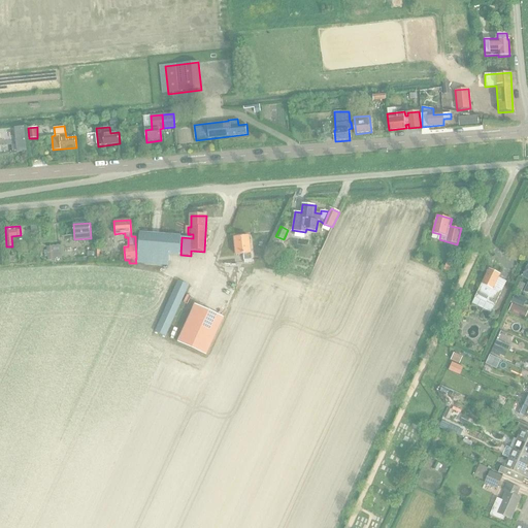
[(180,255),(182,237),(139,234),(137,263),(167,266),(168,254),(180,255)]
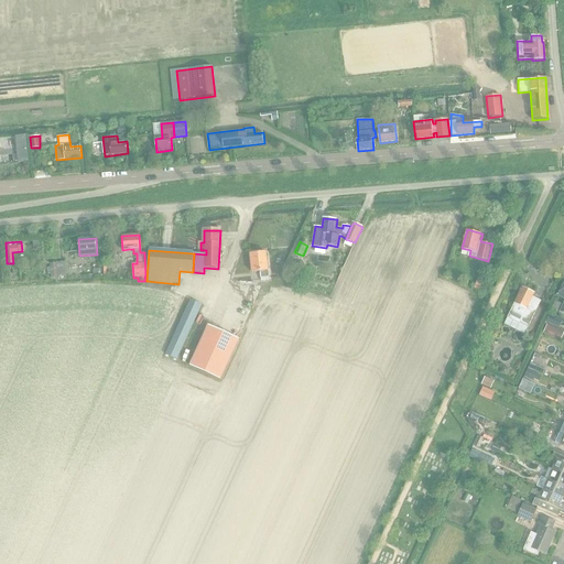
[(267,253),(260,255),(259,252),(253,253),(253,256),(251,256),(253,273),(261,272),(262,282),(270,281),(267,253)]
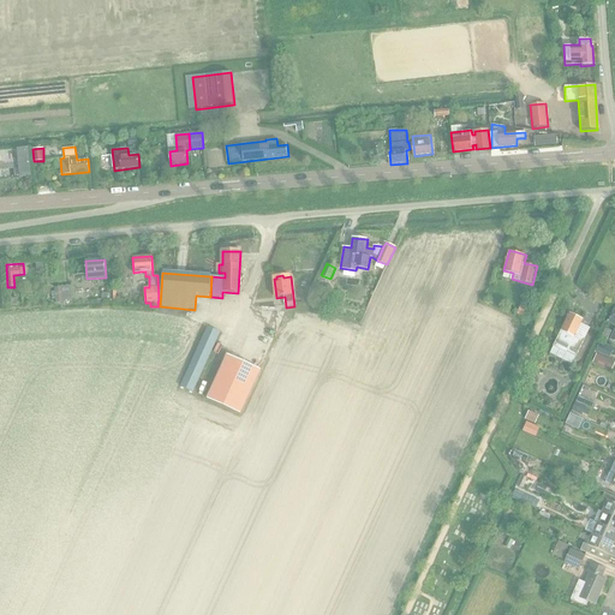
[(55,303),(70,302),(69,286),(54,287),(55,293),(49,293),(49,300),(55,300),(55,303)]
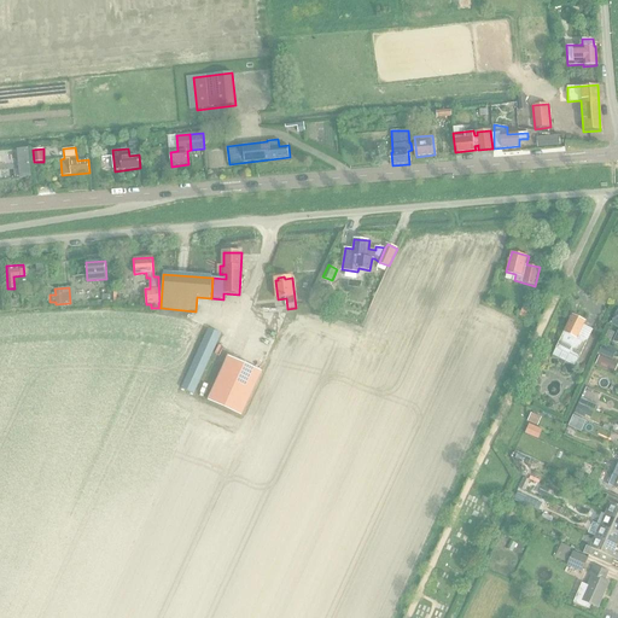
[(519,315),(525,318),(530,305),(525,303),(519,315)]
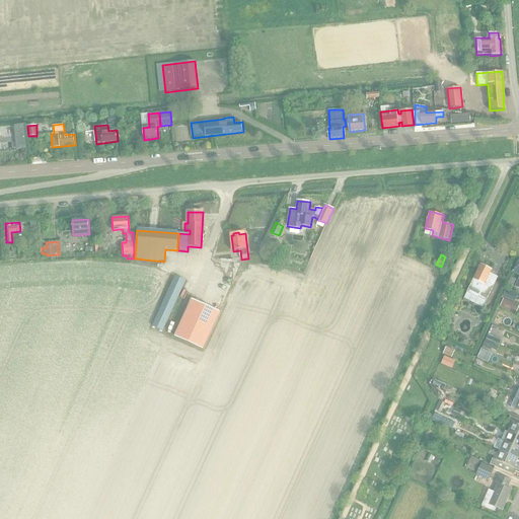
[(478,297),(486,301),(493,286),(486,282),(491,271),(480,265),(466,292),(477,298),(478,297)]
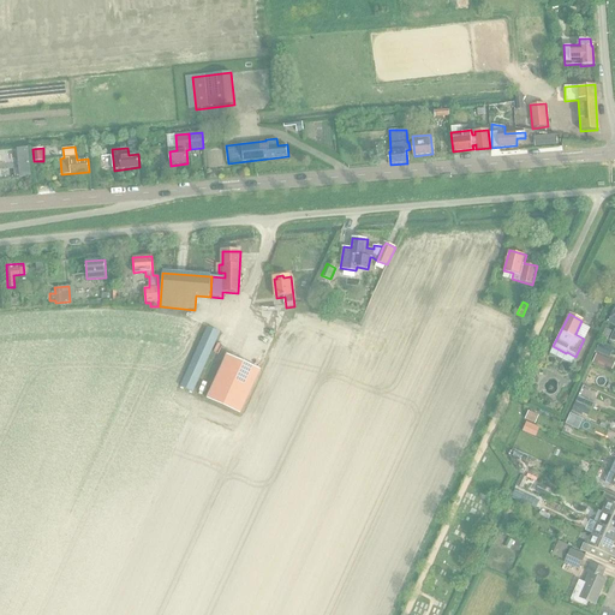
[(181,387),(193,392),(221,332),(208,327),(181,387)]
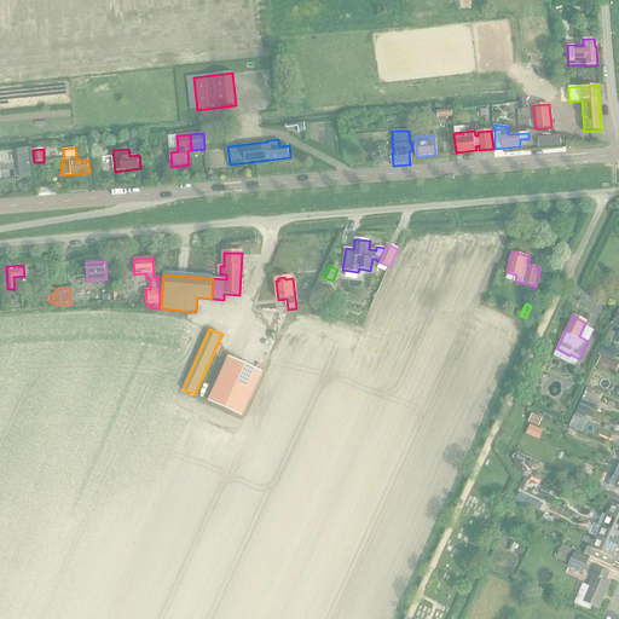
[(599,352),(614,359),(618,348),(603,342),(599,352)]
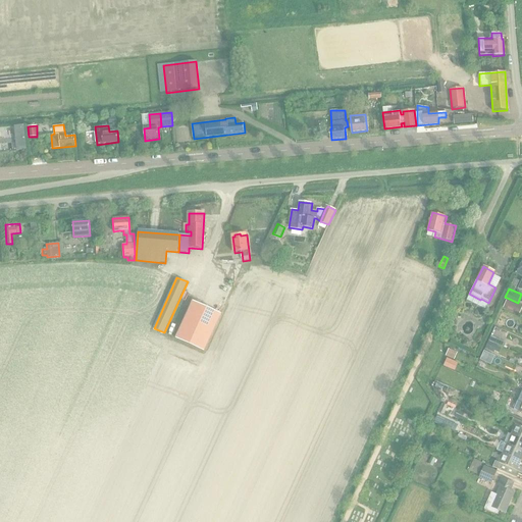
[(222,314),(194,301),(176,338),(205,351),(222,314)]
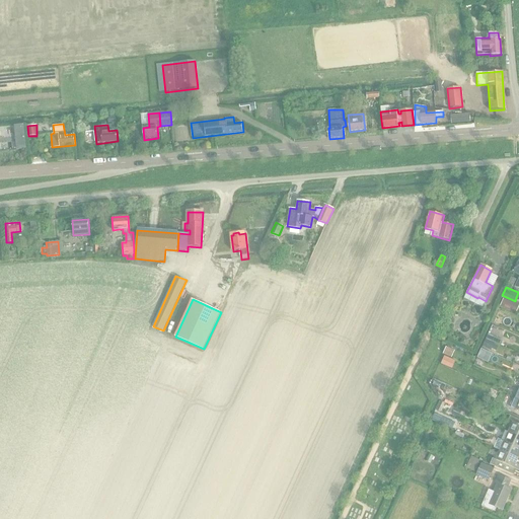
[(494,317),(491,326),(501,329),(504,320),(494,317)]
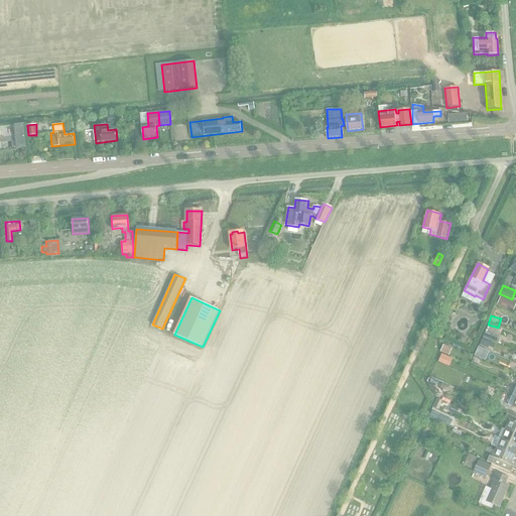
[(440,352),(448,356),(453,348),(443,344),(440,352)]
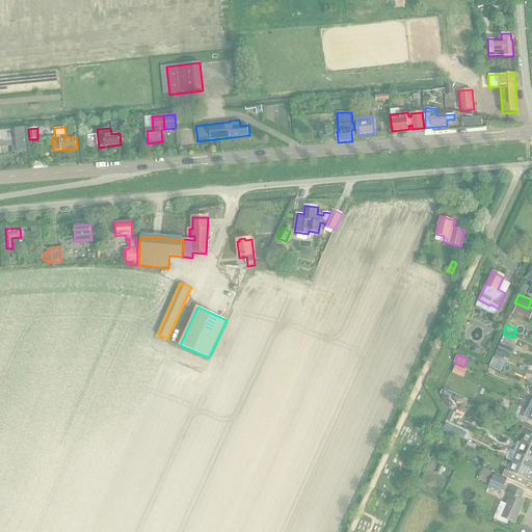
[(452,373),(463,377),(467,370),(455,365),(452,373)]
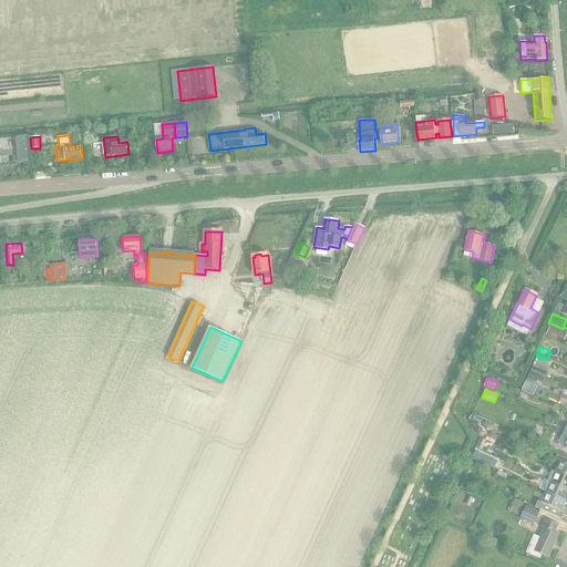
[(494,452),(502,455),(504,449),(497,445),(494,452)]
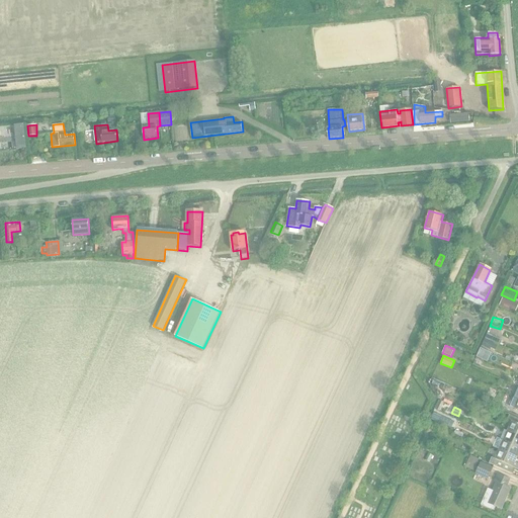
[(440,424),(452,428),(455,421),(444,416),(440,424)]
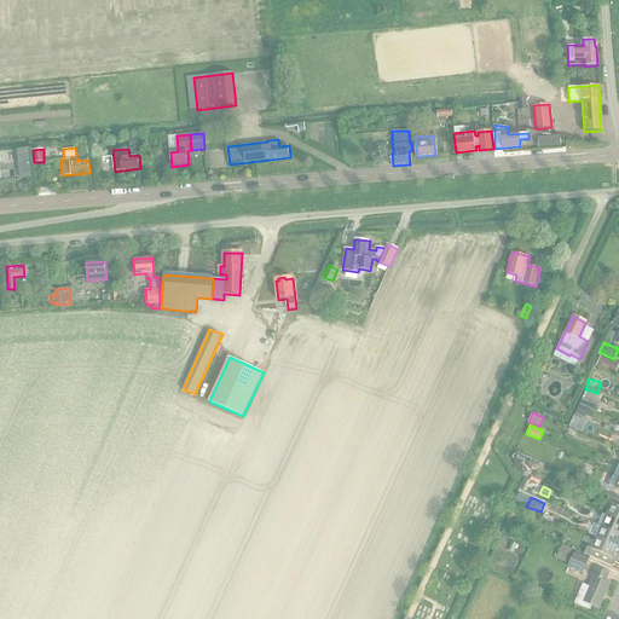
[(606,516),(618,522),(618,508),(611,504),(606,516)]
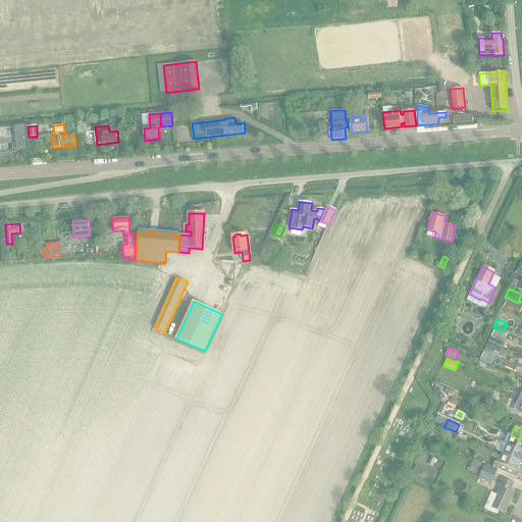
[(521,440),(511,435),(507,445),(521,452),(521,440)]
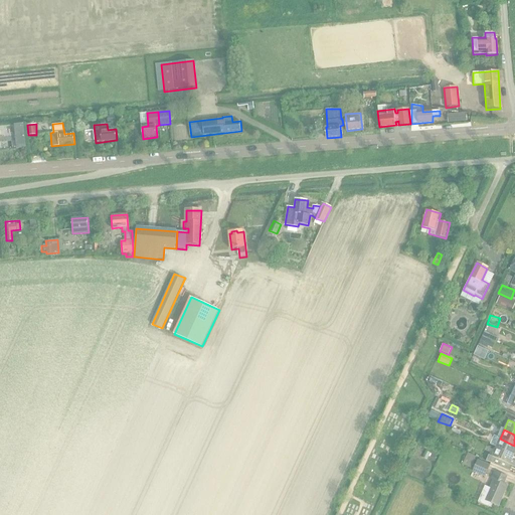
[(494,437),(490,446),(495,449),(513,457),(514,451),(514,446),(500,439),(494,437)]
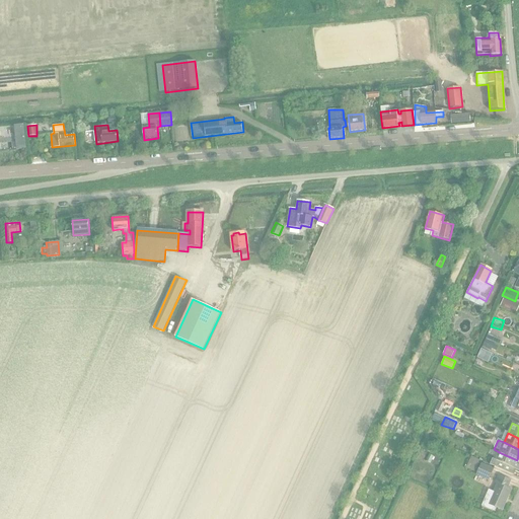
[(472,449),(467,461),(476,464),(480,452),(472,449)]
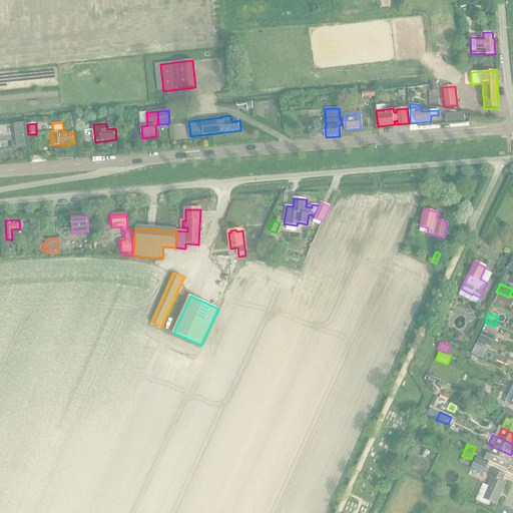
[(512,461),(508,460),(511,455),(493,447),(490,456),(486,454),(483,460),(506,470),(509,465),(512,466),(512,461)]
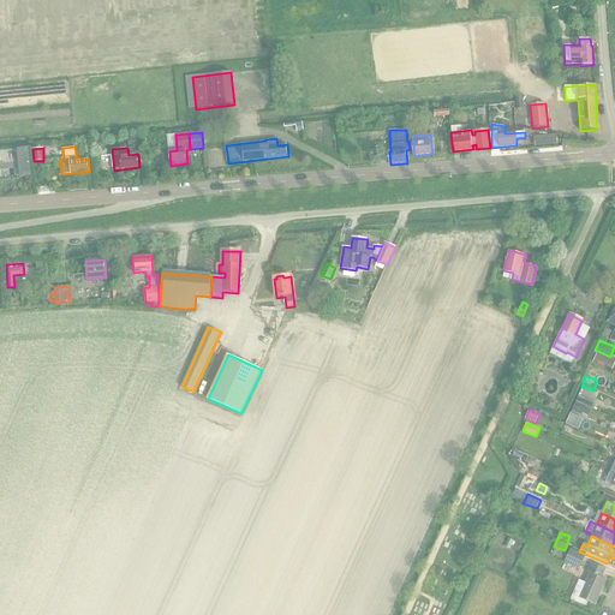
[(565,563),(578,569),(584,556),(571,549),(565,563)]
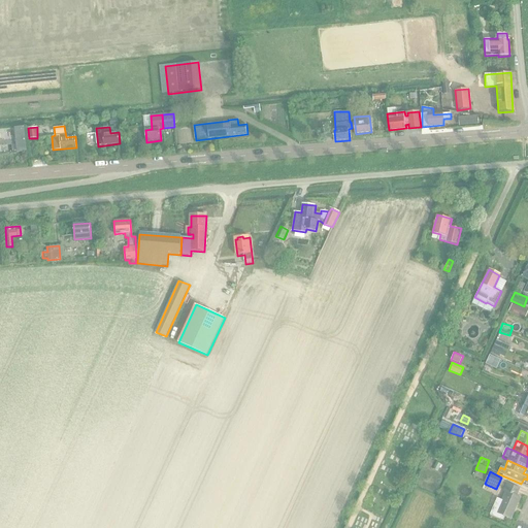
[(497,499),(490,515),(503,521),(503,520),(502,520),(504,517),(509,519),(519,498),(516,497),(520,490),(507,484),(503,491),(505,492),(502,500),(501,502),(498,500),(497,499)]
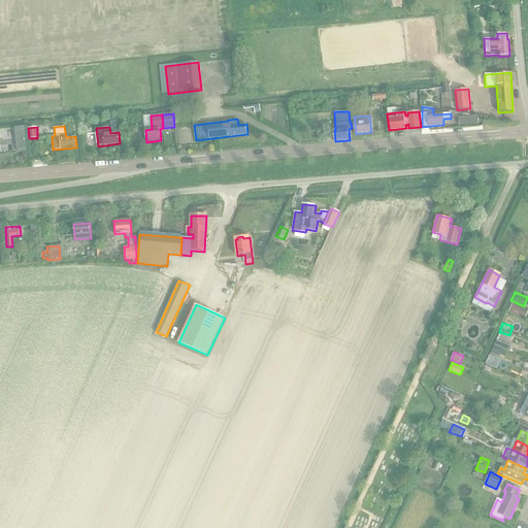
[(488,527),(463,519),(460,527),(488,527)]
